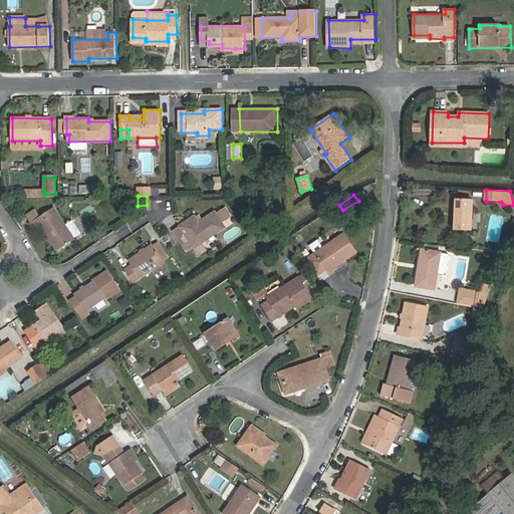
[(456,199),(454,230),(472,230),(473,200),(456,199)]
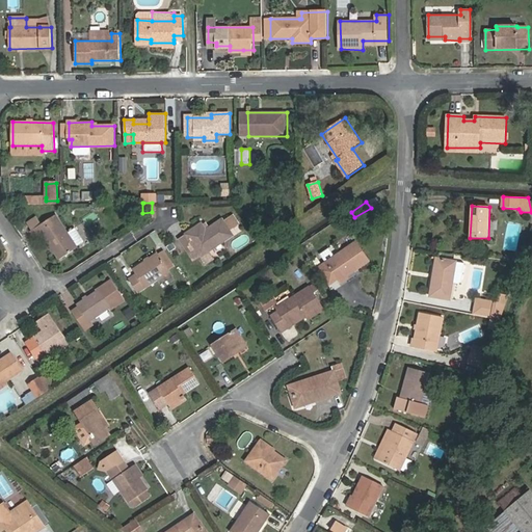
[(78,246),(69,233),(57,215),(31,232),(35,238),(43,235),(59,260),(78,247),(78,246)]
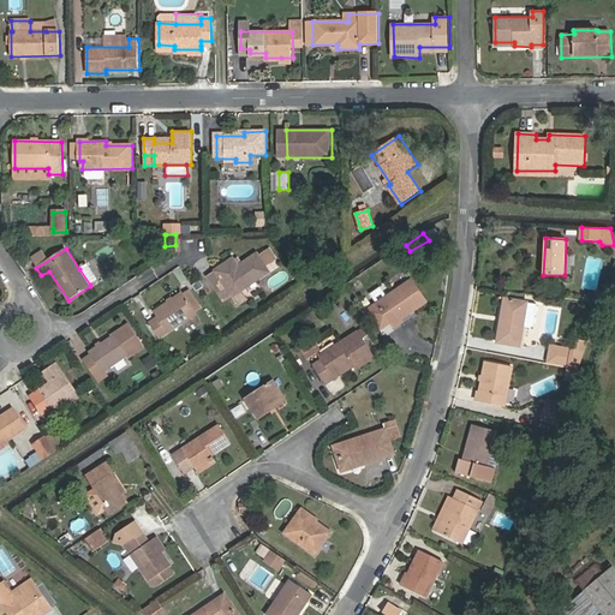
[(276,260),(269,249),(267,250),(274,261),(276,260)]
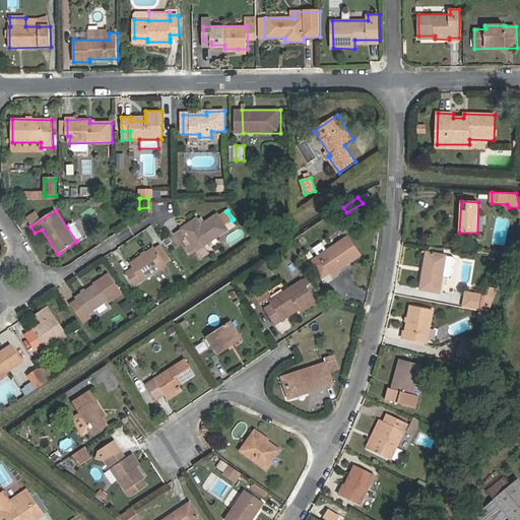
[(197,219),(175,234),(189,255),(196,251),(205,245),(228,230),(224,225),(232,220),(225,211),(218,216),(217,215),(204,223),(201,225),(198,221),(197,219)]
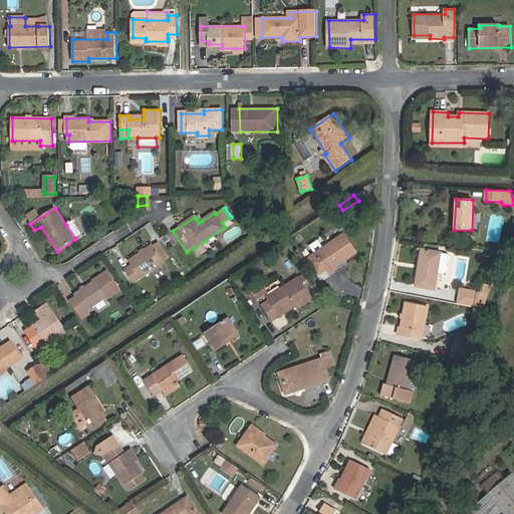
[(73,221),(66,225),(75,238),(82,234),(73,221)]
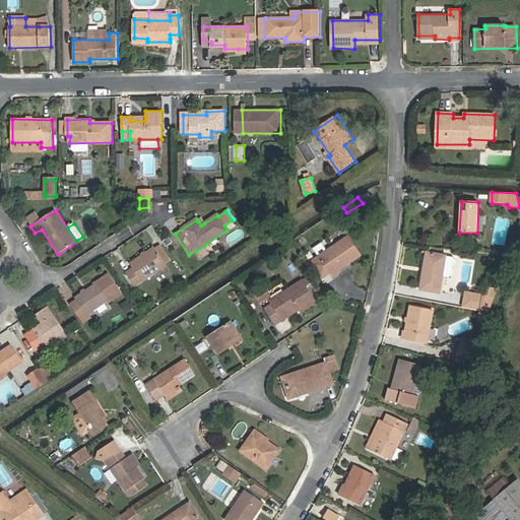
[(329,273),(332,278),(339,273),(338,271),(360,256),(347,238),(318,258),(329,273)]
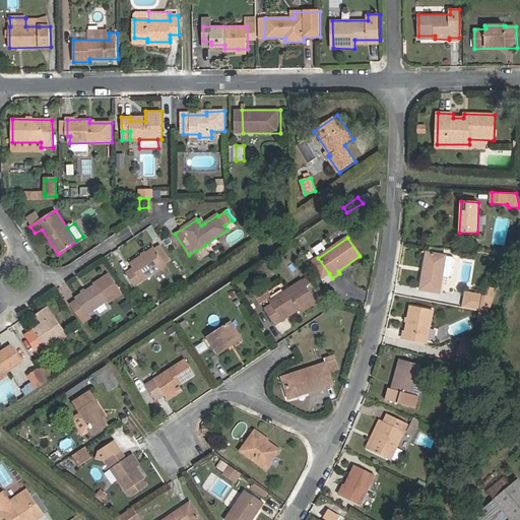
[(205,245),(196,251),(200,256),(208,250),(205,245)]
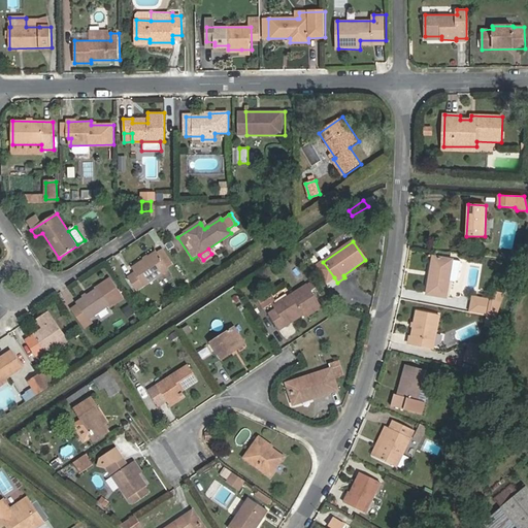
[(158,253),(167,268),(172,264),(162,250),(158,253)]
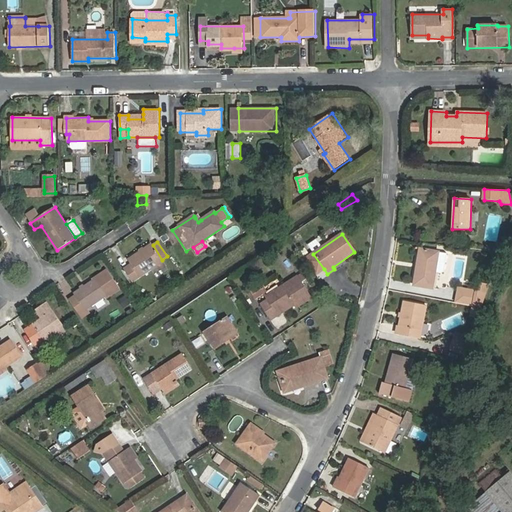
[(164,262),(162,260),(153,245),(152,244),(129,260),(131,265),(125,269),(133,282),(164,262)]
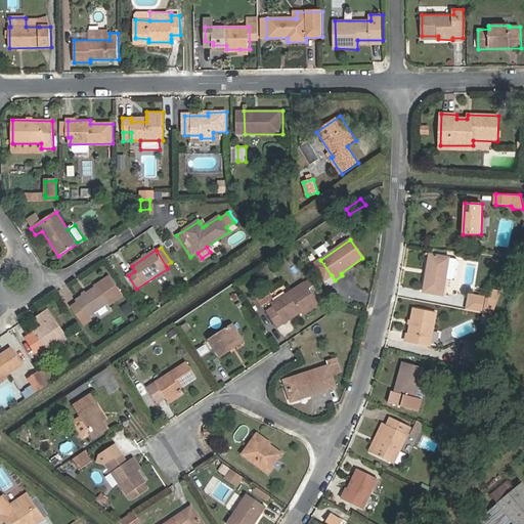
[(431,255),(424,292),(443,296),(446,278),(452,279),(455,277),(457,259),(431,255)]
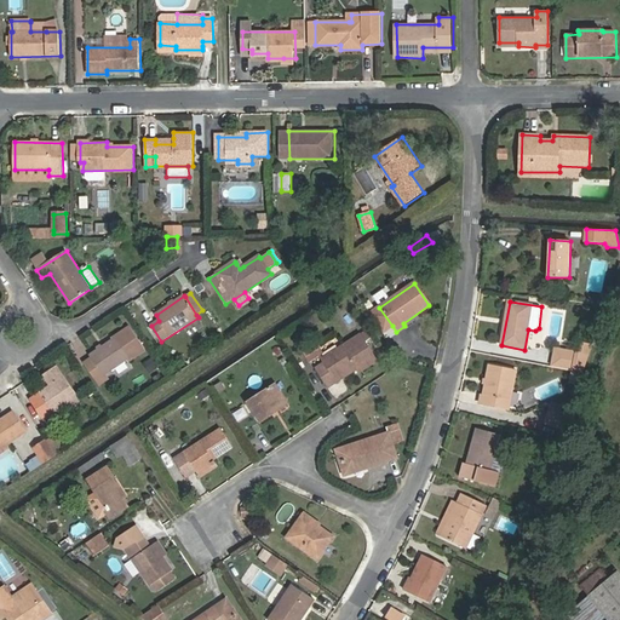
[(379,308),(369,314),(383,333),(392,326),(379,308)]
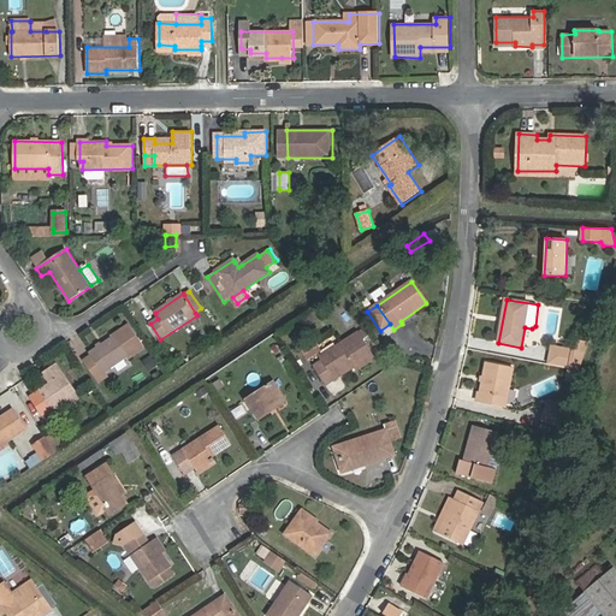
[(129,324),(112,335),(114,337),(90,353),(92,355),(84,361),(99,381),(107,377),(104,369),(126,355),(128,357),(144,347),(129,324)]
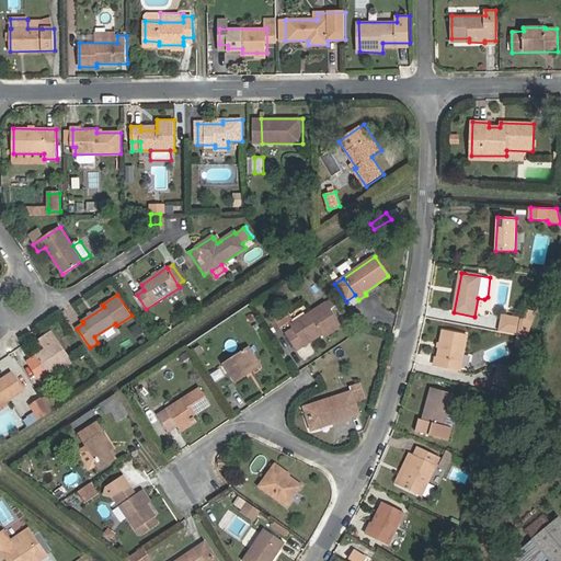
[(333,298),(325,302),(331,310),(338,306),(333,298)]
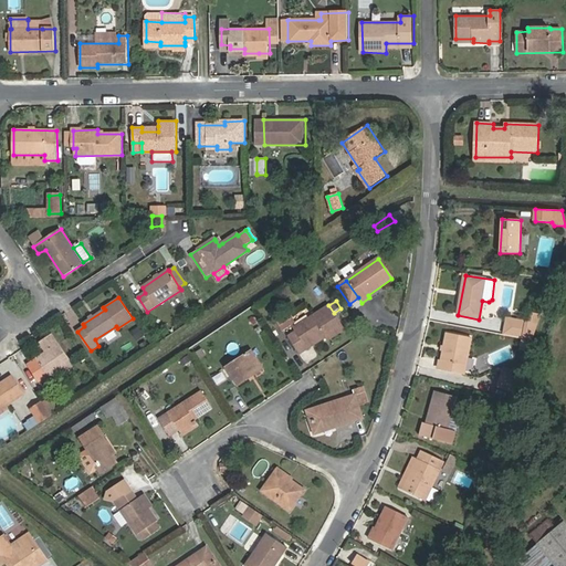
[(334,313),(328,305),(294,328),(296,332),(290,336),(301,354),(308,348),(307,345),(325,334),(328,341),(345,329),(334,313)]
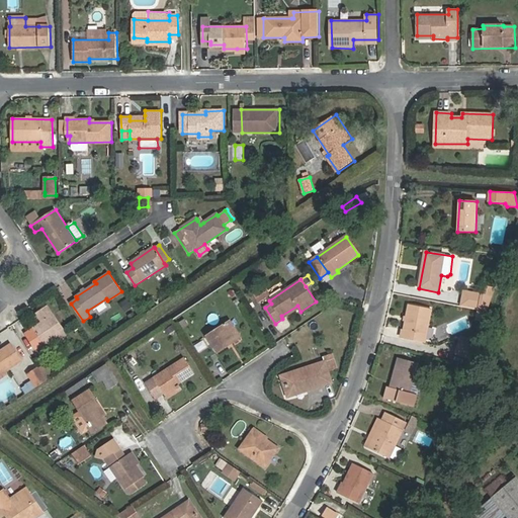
[(482,311),(487,312),(493,296),(485,294),(482,311)]
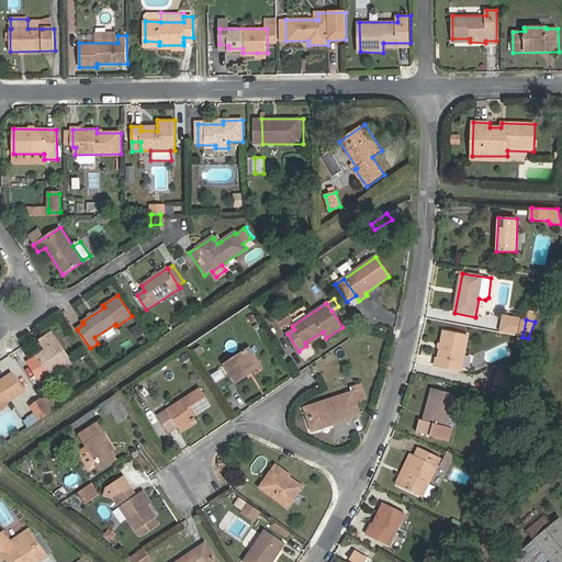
[(445,332),(438,368),(462,372),(469,335),(445,332)]
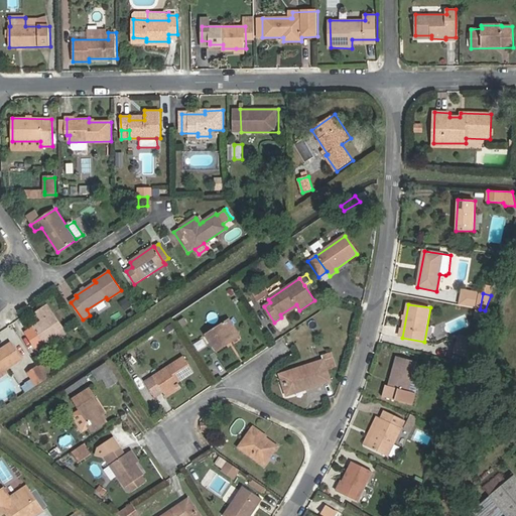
[(37,349),(65,331),(47,305),(36,313),(42,321),(26,332),(37,349)]
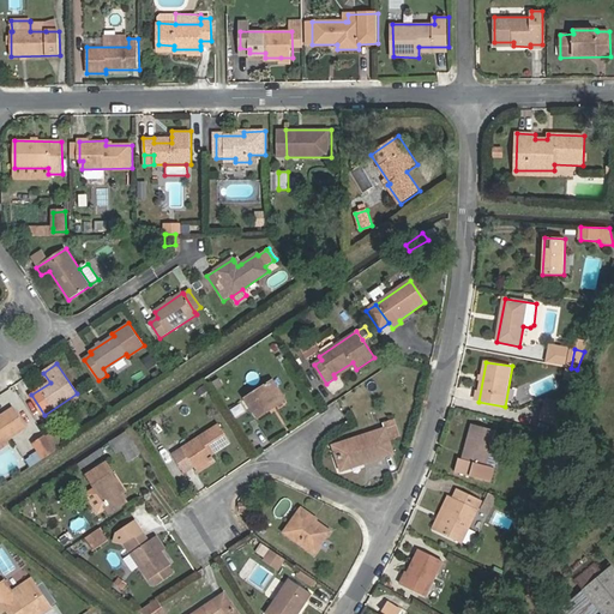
[(274,380),(246,398),(258,419),(271,410),(268,407),(284,396),(274,380)]
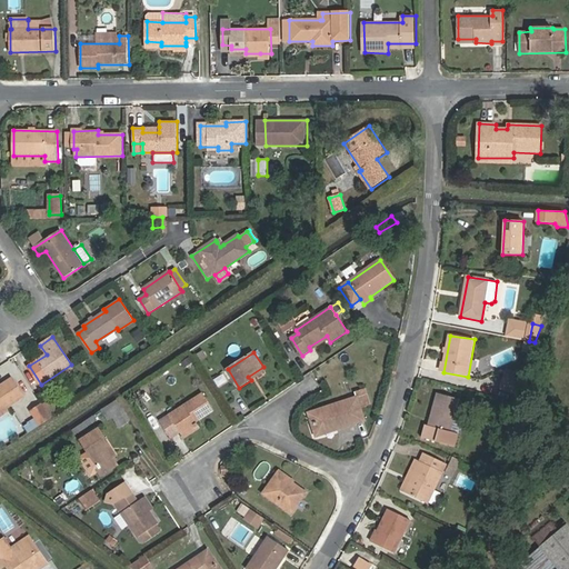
[(507,369),(505,376),(520,382),(522,376),(507,369)]
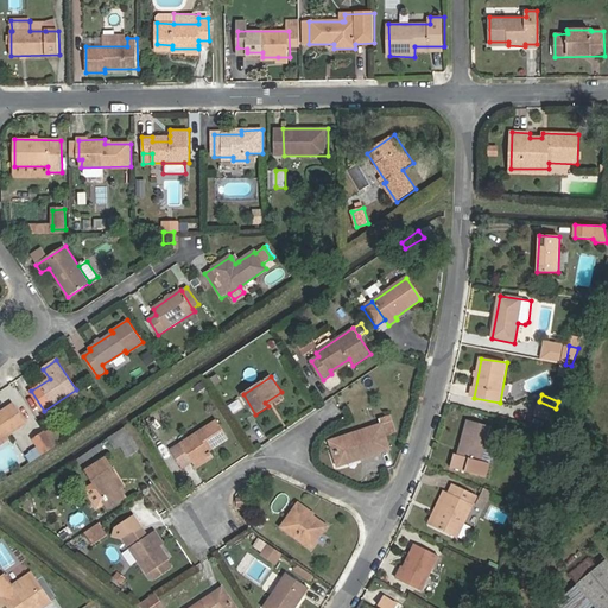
[(551,422),(556,409),(539,401),(534,416),(551,422)]
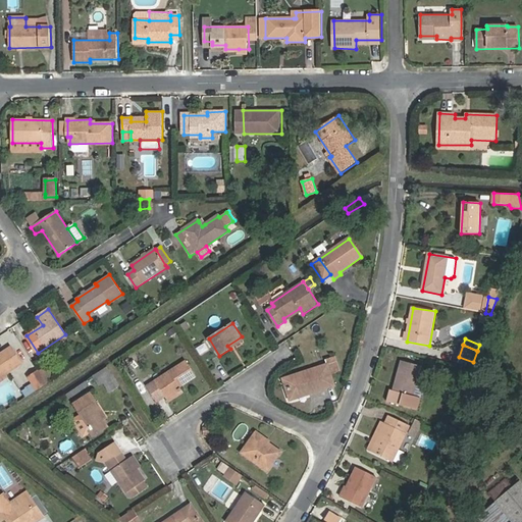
[(0,372),(1,372),(4,375),(21,364),(10,348),(0,354),(0,372)]
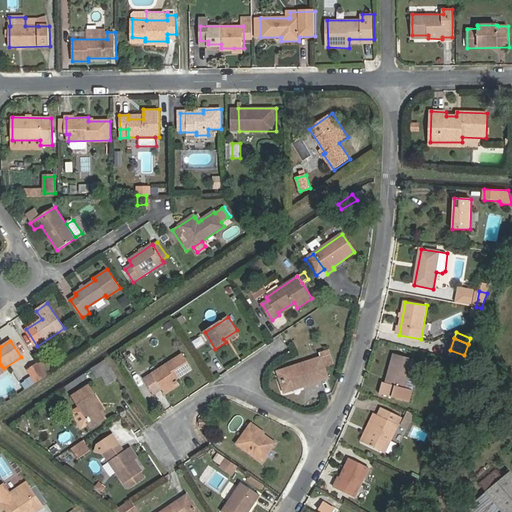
[(304,386),(329,378),(325,367),(334,365),(328,349),(319,352),(321,358),(281,371),(287,389),(303,384),(304,386)]
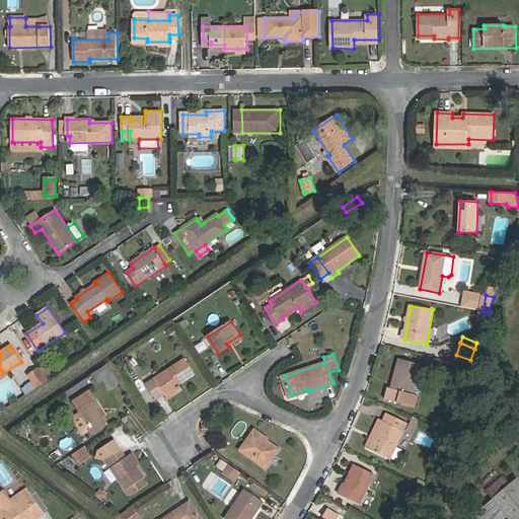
[(187,359),(147,384),(156,399),(164,394),(166,396),(181,387),(179,384),(196,374),(187,359)]
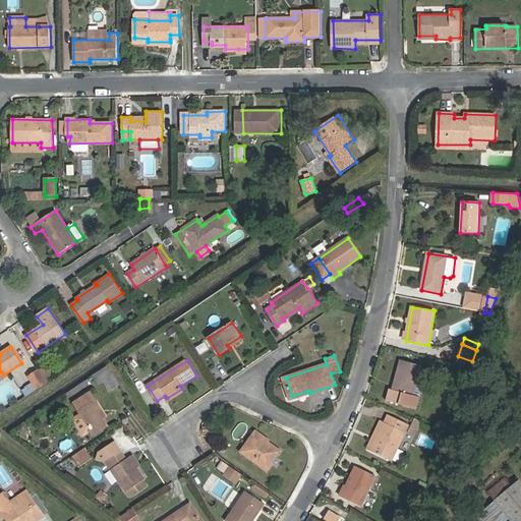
[(389,389),(386,401),(416,409),(419,397),(412,395),(409,395),(412,384),(415,385),(420,368),(399,362),(392,390),(389,389)]
